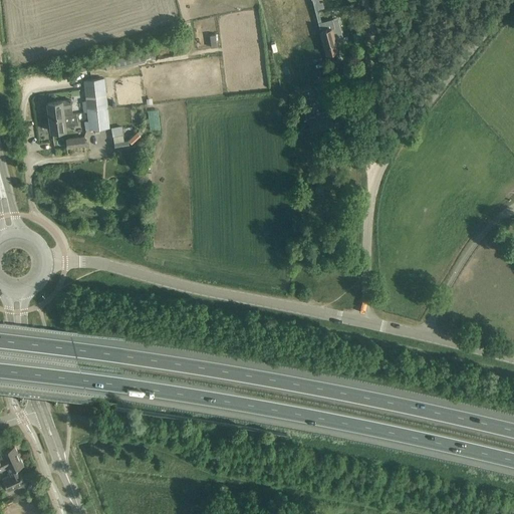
[(312,0),(315,10),(324,7),(322,2),(319,2),(318,0),(312,0)]
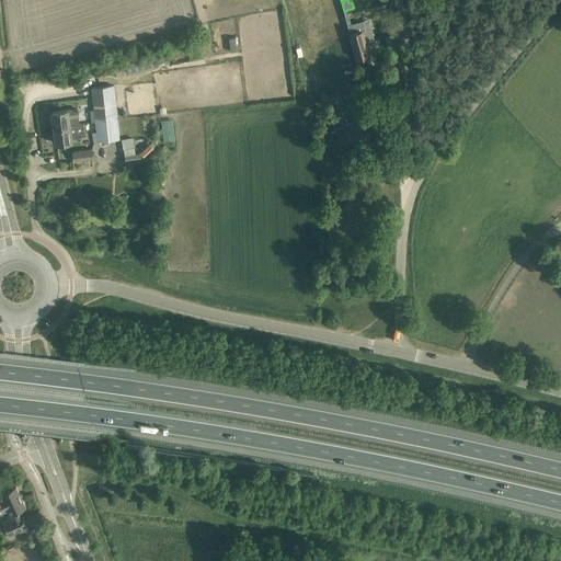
[(363,21),(347,24),(356,58),(368,55),(366,45),(375,43),(370,27),(365,29),(364,22),(363,21)]
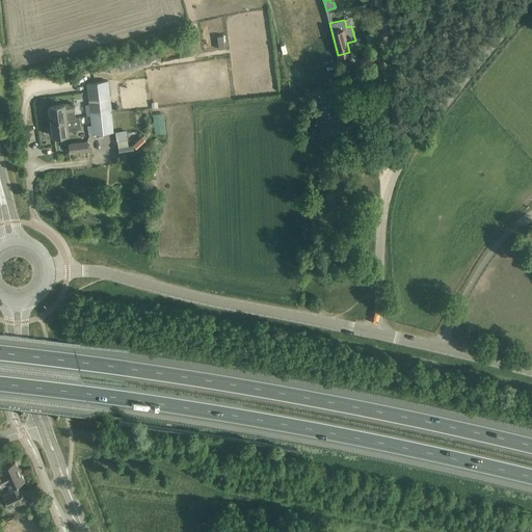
[(90,113),(111,111),(108,81),(87,84),(89,104),(90,113)]
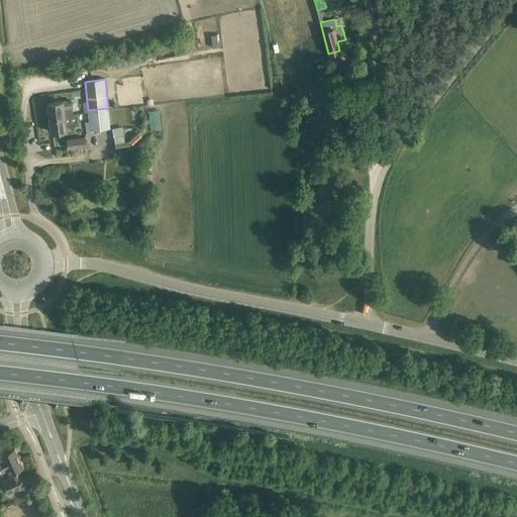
[(320,119),(311,121),(315,138),(327,135),(337,132),(332,111),(342,108),(340,99),(339,99),(338,92),(337,92),(335,84),(320,87),(322,95),(325,95),(329,111),(319,114),(320,119)]
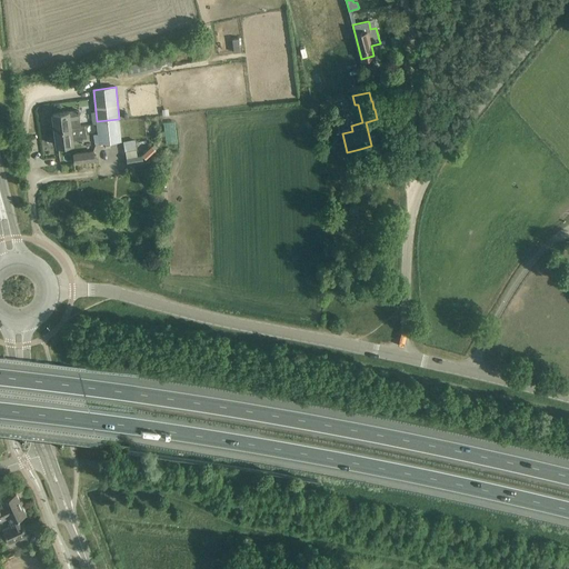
[(52,113),(55,130),(86,126),(85,126),(80,126),(80,118),(79,111),(69,112),(69,111),(52,113)]
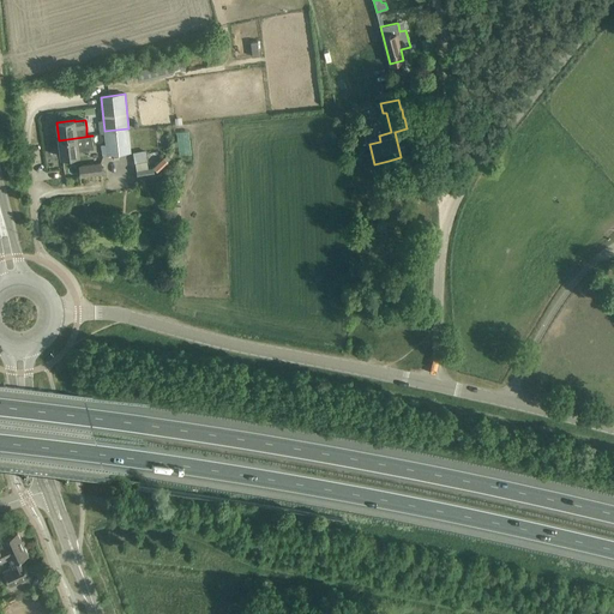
[(106,144),(102,145),(103,156),(107,155),(131,152),(128,128),(104,131),(104,133),(106,144)]
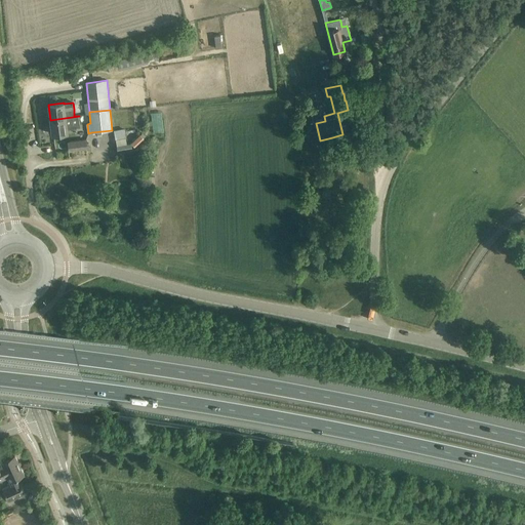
[(80,127),(79,116),(50,120),(52,134),(68,132),(67,132),(76,131),(76,127),(80,127)]
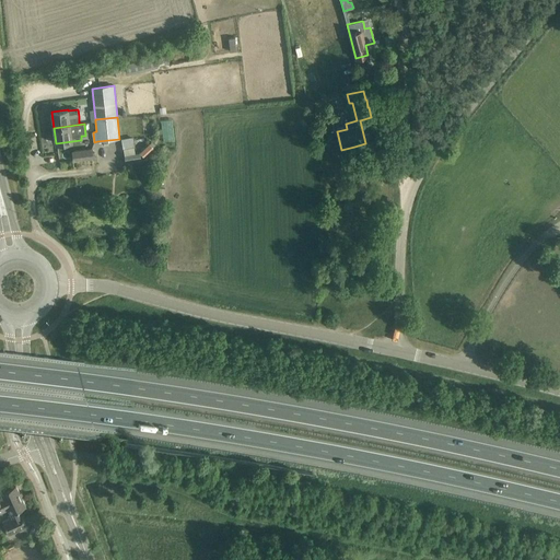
[(140,156),(140,152),(135,152),(132,137),(121,139),(125,160),(140,156)]
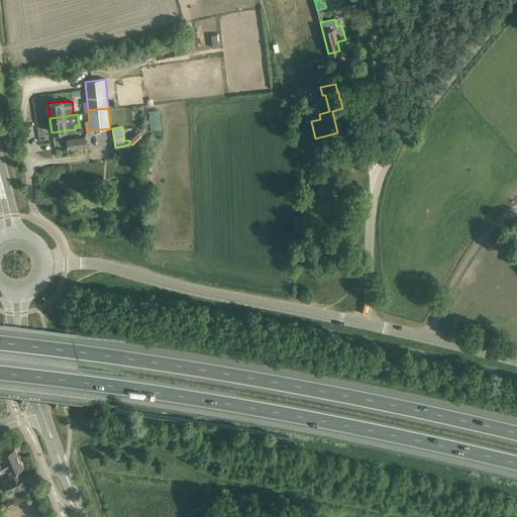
[(138,131),(129,140),(132,143),(141,135),(138,131)]
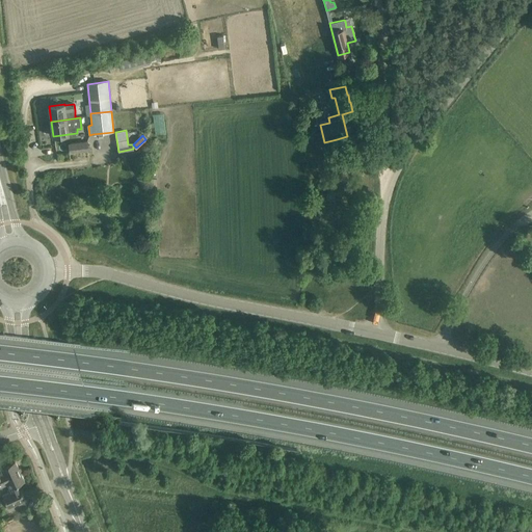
[(88,150),(87,141),(70,144),(71,153),(88,150)]
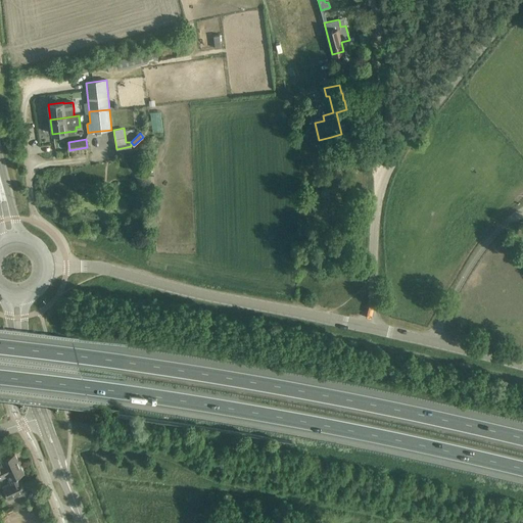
[(146,186),(146,176),(137,176),(137,186),(146,186)]
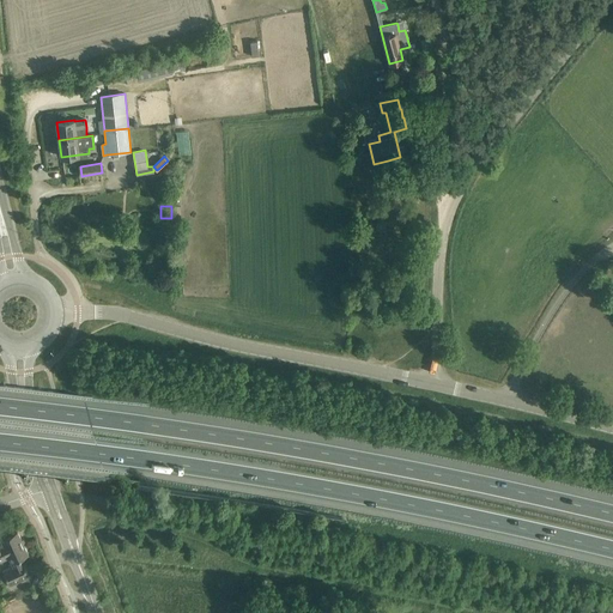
[(0,553),(23,542),(17,532),(0,539),(2,544),(0,545),(0,553)]
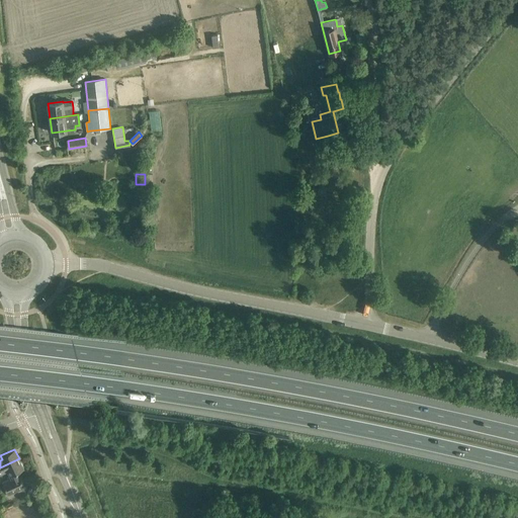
[(0,473),(7,471),(10,478),(2,481),(5,487),(8,494),(24,487),(21,480),(19,481),(15,472),(24,468),(19,458),(0,467),(0,473)]
